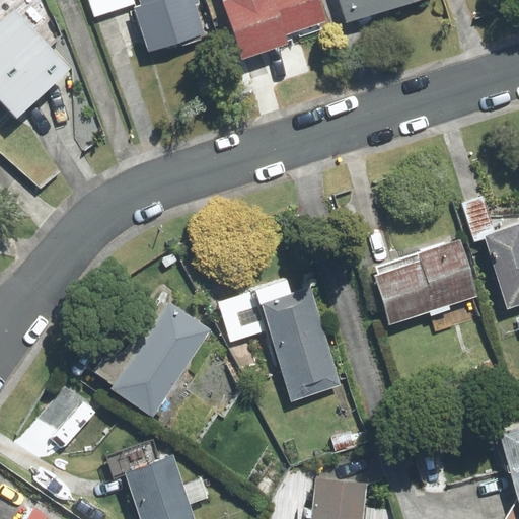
[(0,0),(0,96),(17,117),(69,68),(48,47),(57,39),(41,0),(0,0)]
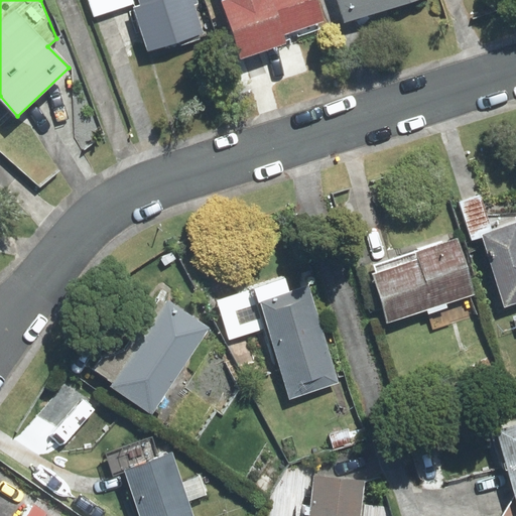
[(90,0),(95,16),(134,4),(132,0),(90,0)]
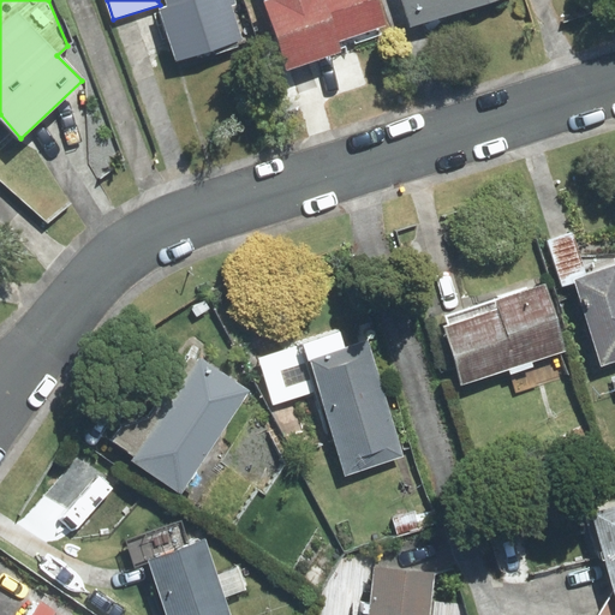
[(166,0),(168,6),(161,9),(177,59),(243,39),(232,5),(237,4),(234,0),(166,0)]
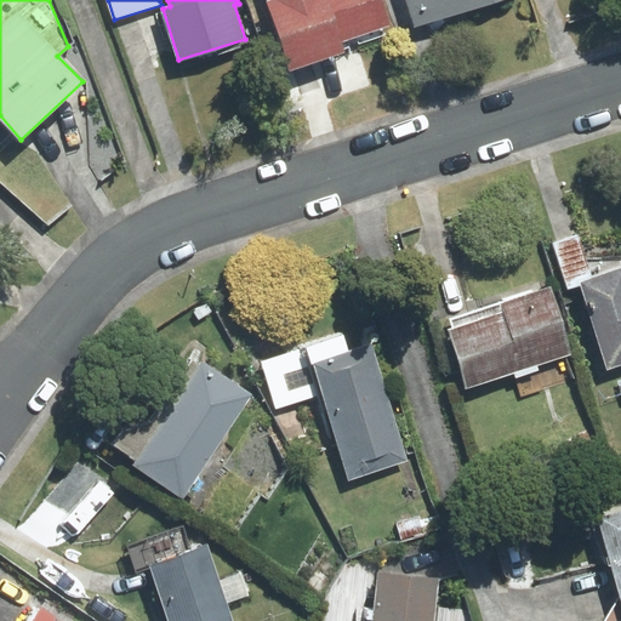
[(388,26),(379,0),(267,0),(266,0),(290,70),(346,52),(341,41),(388,26)]
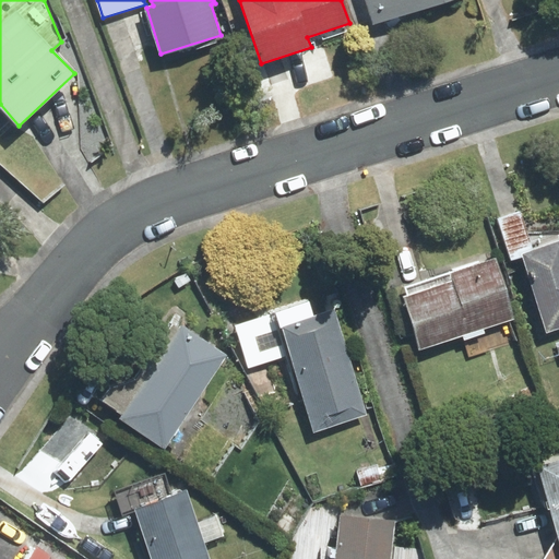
[(367,0),(375,24),(451,0),(367,0)]
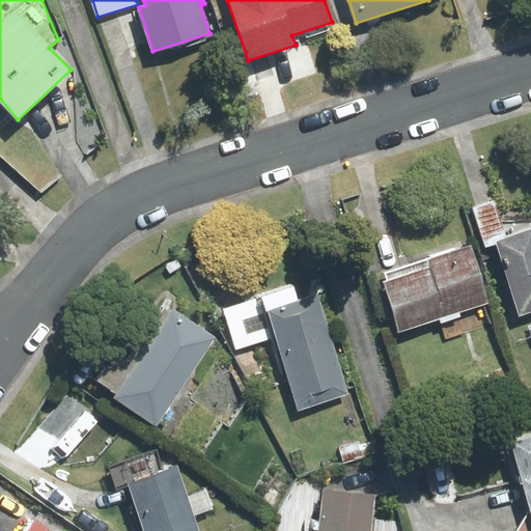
[(530,229),(495,242),(520,315),(530,311),(530,229)]
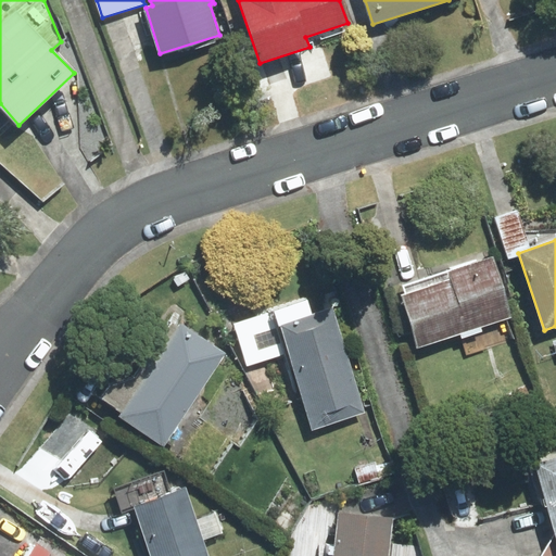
[(402,295),(418,348),(512,318),(493,257),(404,286),(406,294),(402,295)]
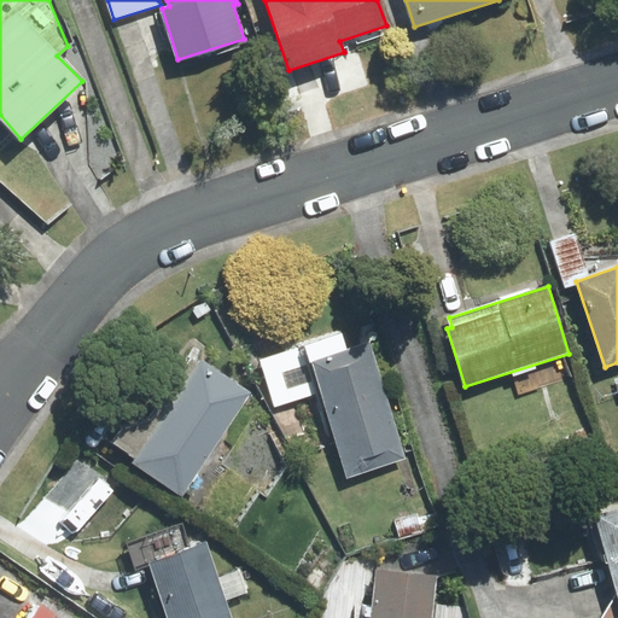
[(363,326),(260,359),(275,408),(322,392),(349,477),(406,458),(363,326)]
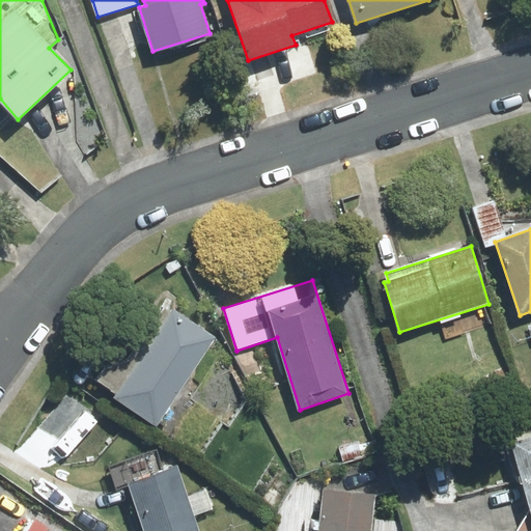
[(118,393),(115,398),(158,425),(213,337),(173,312),(143,360),(115,342),(92,378),(118,393)]
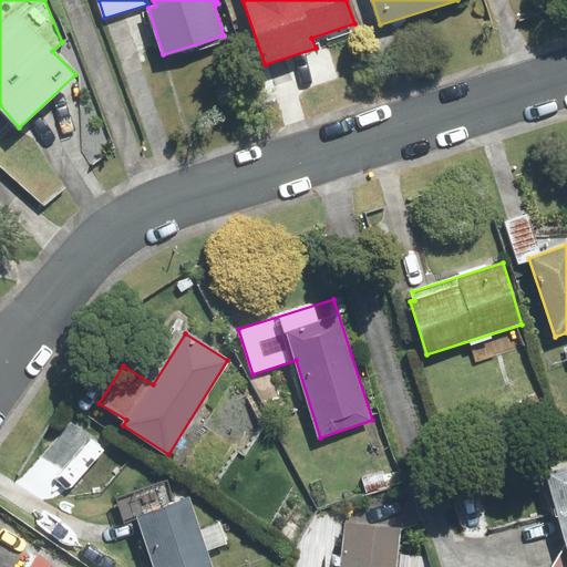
[(566,466),(546,473),(566,543),(566,466)]
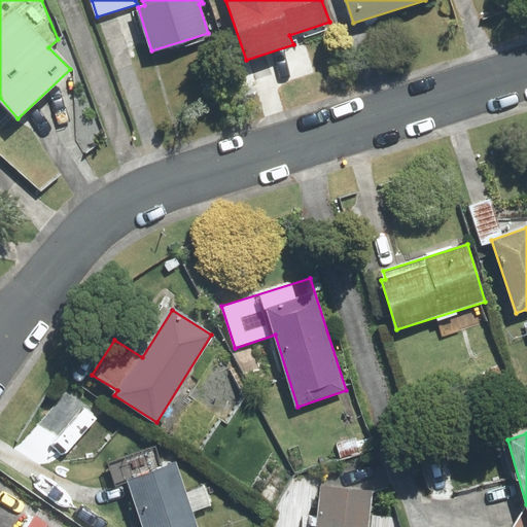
[(127,483),(142,526),(197,526),(175,464),(163,469),(154,446),(106,463),(115,487),(127,483)]
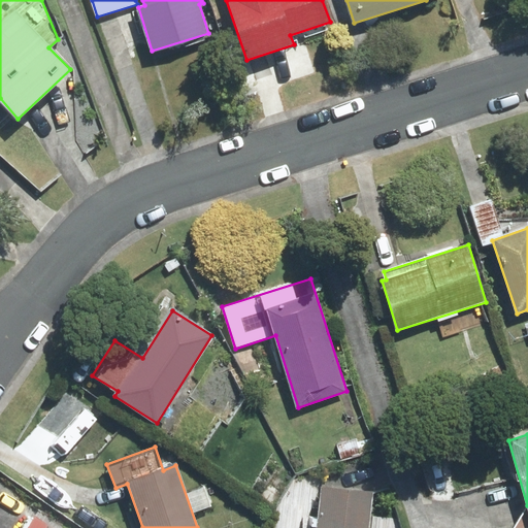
[(369,527),(373,493),(323,488),(318,527),(369,527)]
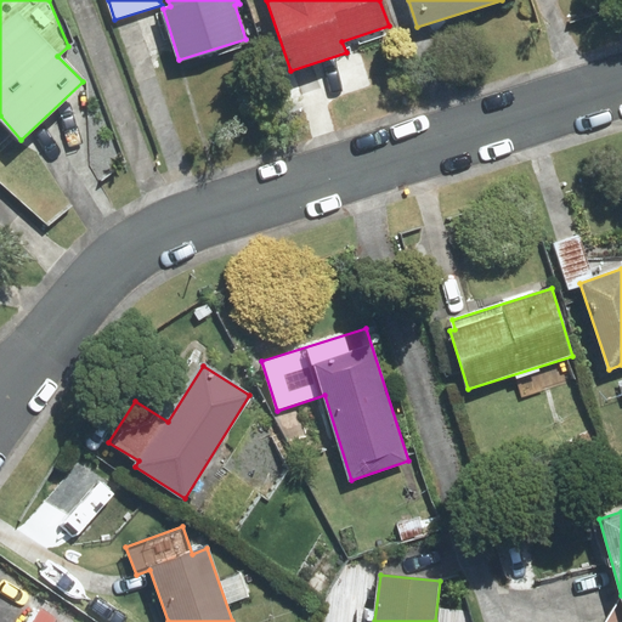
[(621,621),(621,597),(605,621),(621,621)]
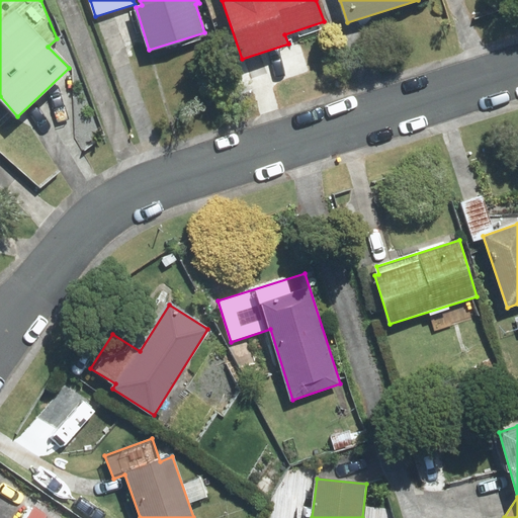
[(52,517),(34,506),(25,517),(52,517)]
